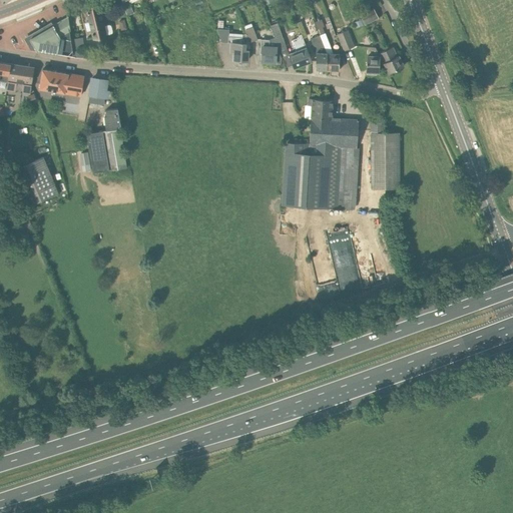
[(121,0),(124,9),(126,16),(129,25),(136,22),(133,14),(130,6),(127,0),(121,0)]
